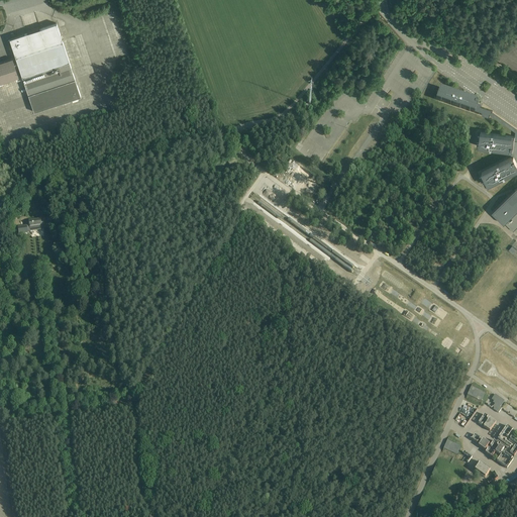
[(23,34),(8,39),(9,39),(10,39),(34,112),(81,96),(57,23),(39,28),(43,39),(30,43),(27,33),(23,34)]
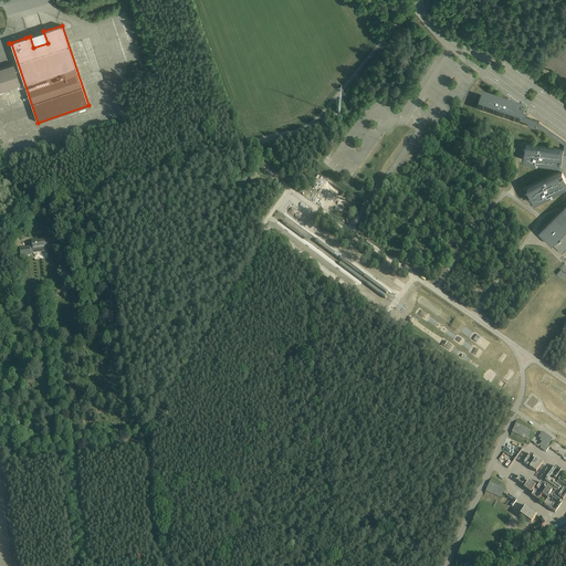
[(0,91),(21,85),(16,70),(18,69),(17,64),(14,64),(13,64),(0,67),(0,91)]
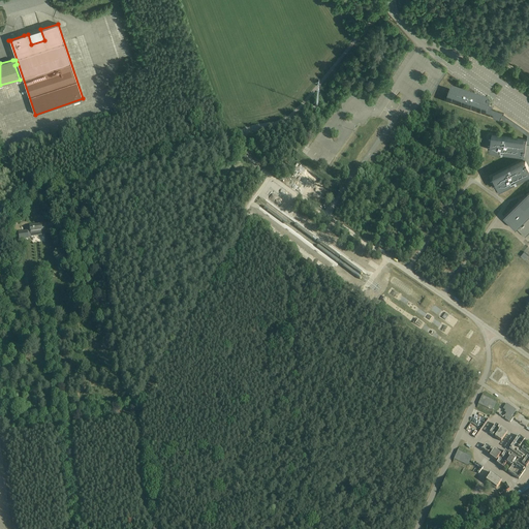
[(3,86),(7,98),(14,96),(10,83),(3,86)]
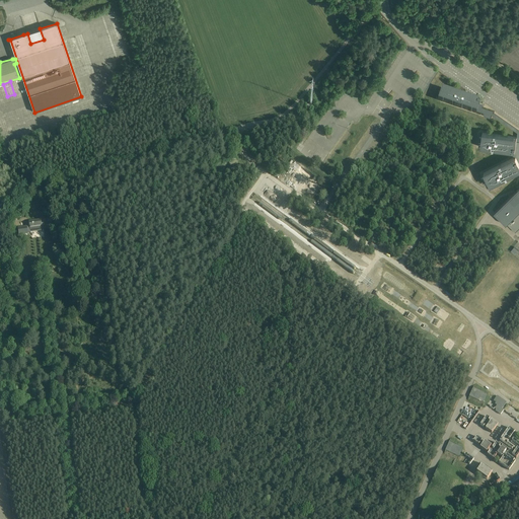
[(518,188),(515,193),(494,213),(506,225),(518,212),(518,129),(494,113),(495,112),(479,106),(480,104),(477,103),(478,100),(475,99),(442,88),(438,100),(491,119),(492,116),(517,133),(517,137),(483,133),(480,133),(478,147),(480,147),(512,151),(514,158),(484,173),(483,174),(489,187),(490,186),(490,187),(518,171),(518,188)]
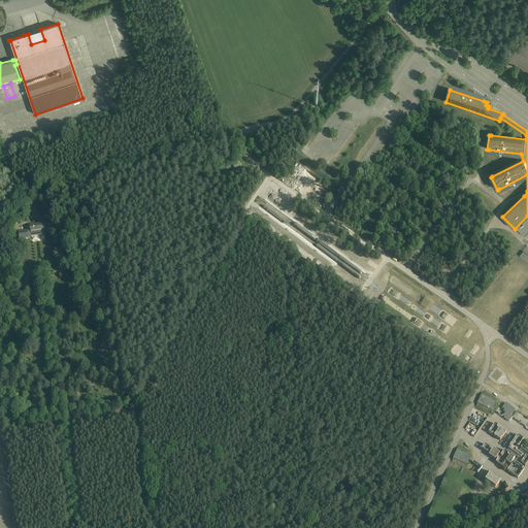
[(283,200),(278,206),(284,210),(288,204),(283,200)]
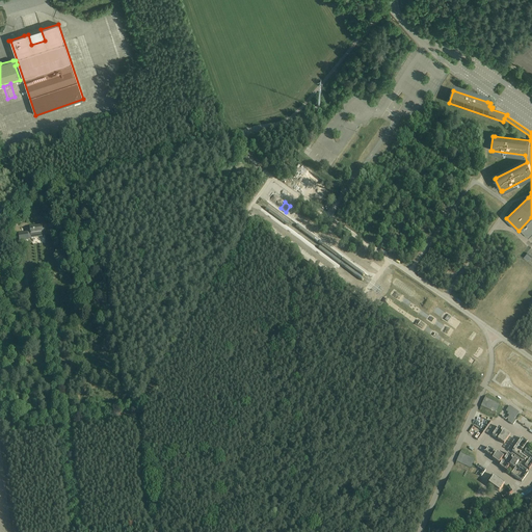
[(30,233),(19,234),(20,241),(31,239),(31,238),(40,237),(38,235),(43,234),(42,225),(29,228),(30,233)]
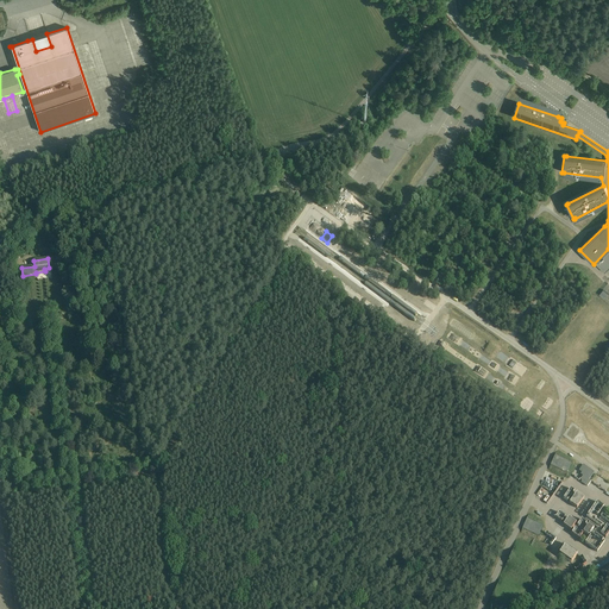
[(571,463),(554,456),(550,465),(566,473),(571,463)]
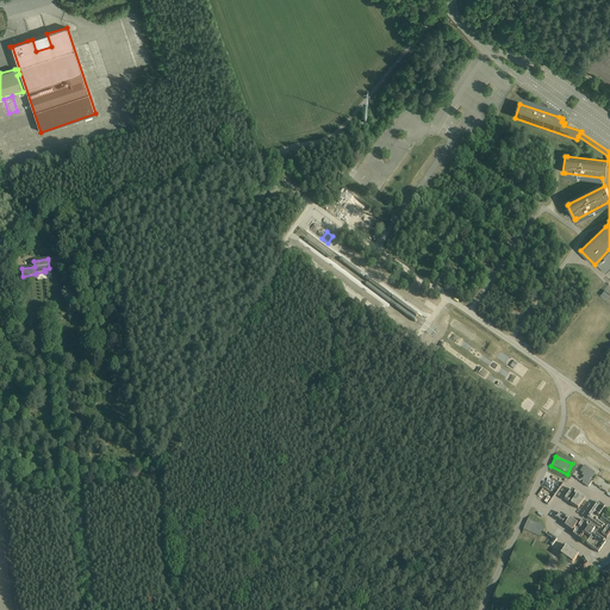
[(596,474),(584,466),(580,472),(583,474),(582,475),(584,477),(582,480),(584,481),(583,483),(589,487),(592,483),(590,481),(596,474)]
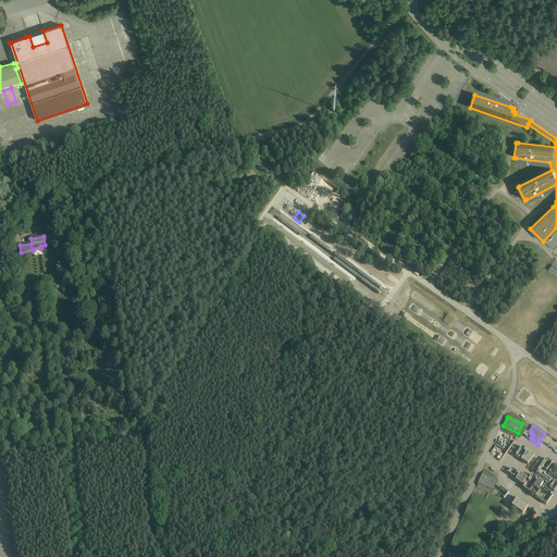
[(515,456),(520,459),(527,450),(521,446),(515,456)]
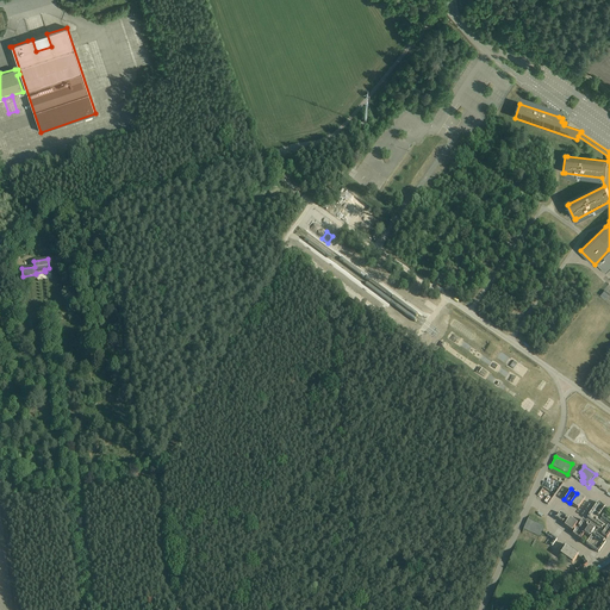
[(578,495),(571,504),(578,509),(585,499),(578,495)]
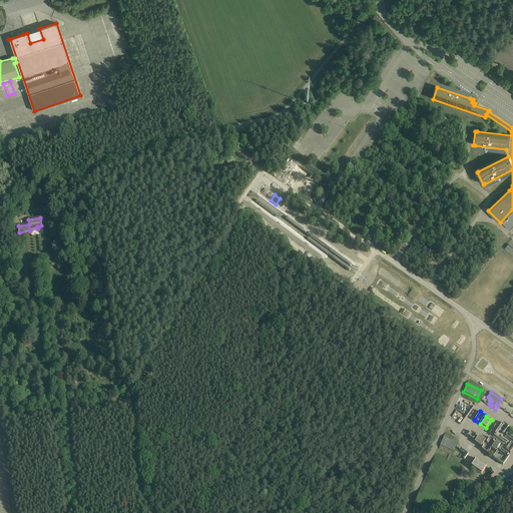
[(504,434),(508,427),(503,423),(494,436),(508,447),(506,450),(510,453),(512,449),(512,438),(507,434),(506,436),(504,434)]
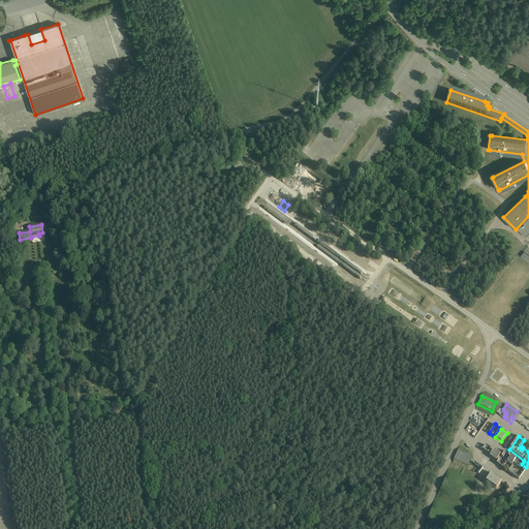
[(500,455),(494,449),(490,456),(496,461),(500,455)]
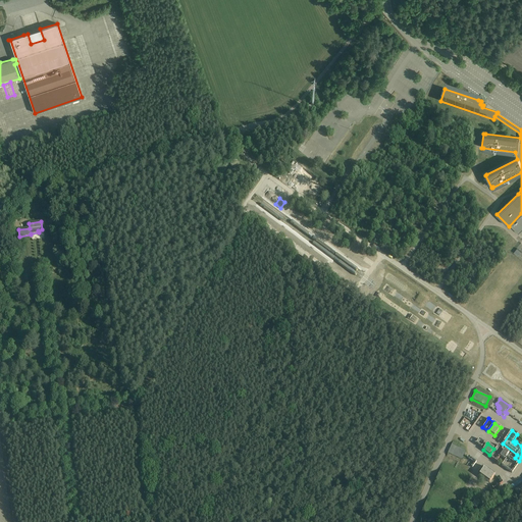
[(466,452),(451,445),(447,454),(462,460),(466,452)]
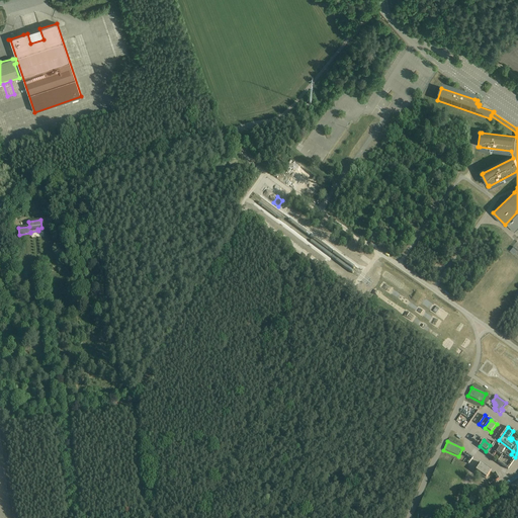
[(501,455),(505,449),(501,446),(496,452),(501,455)]
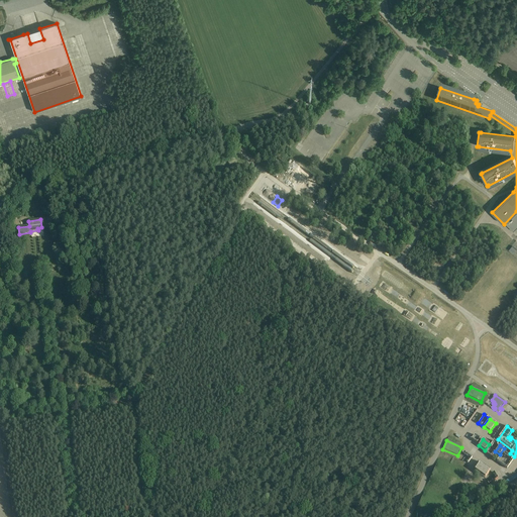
[(469,461),(472,456),(463,451),(460,455),(469,461)]
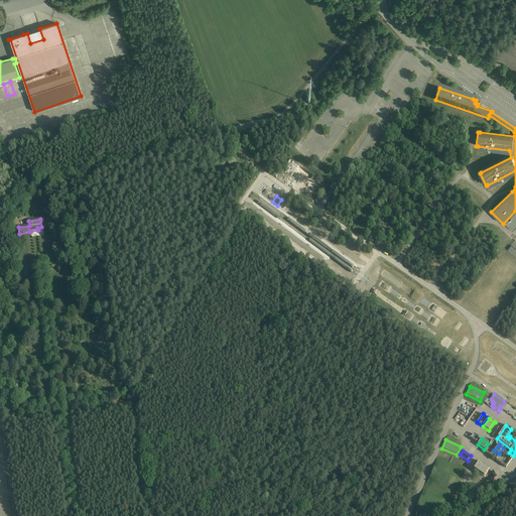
[(502,461),(501,464),(505,467),(511,457),(503,452),(499,459),(502,461)]
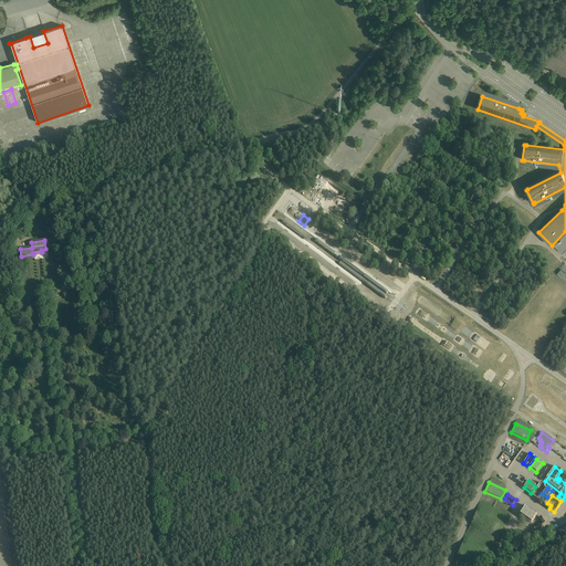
[(536,516),(525,509),(520,515),(531,523),(536,516)]
